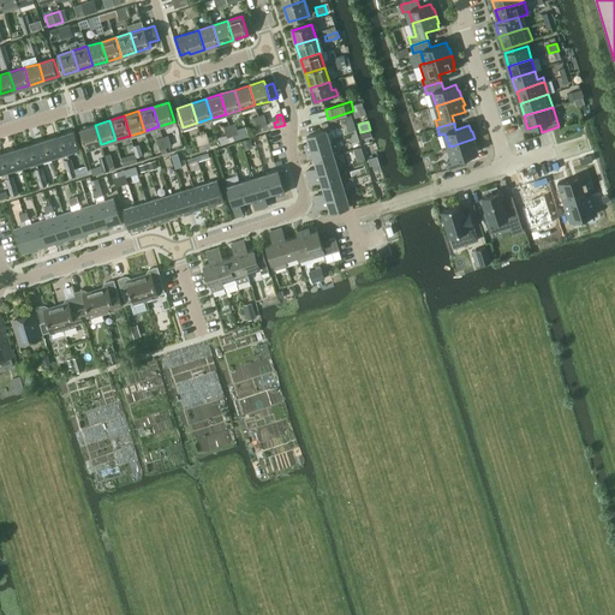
[(87,149),(101,144),(95,125),(81,130),(87,149)]
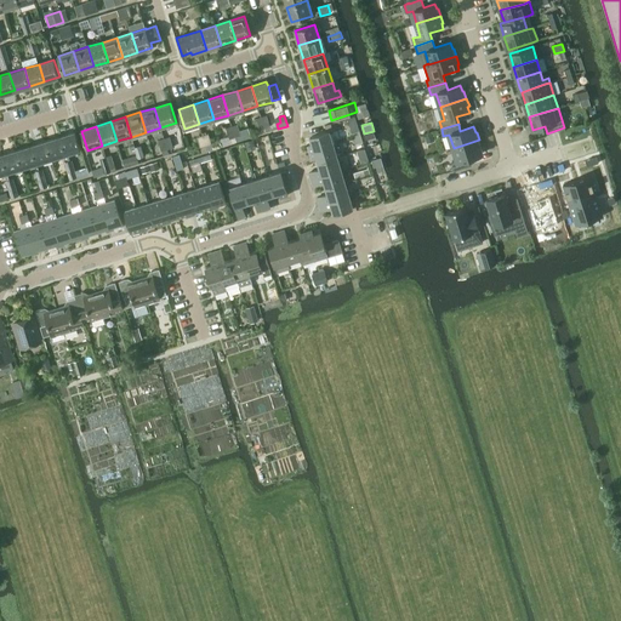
[(311,152),(334,144),(330,131),(311,137),(313,144),(309,146),(311,152)]
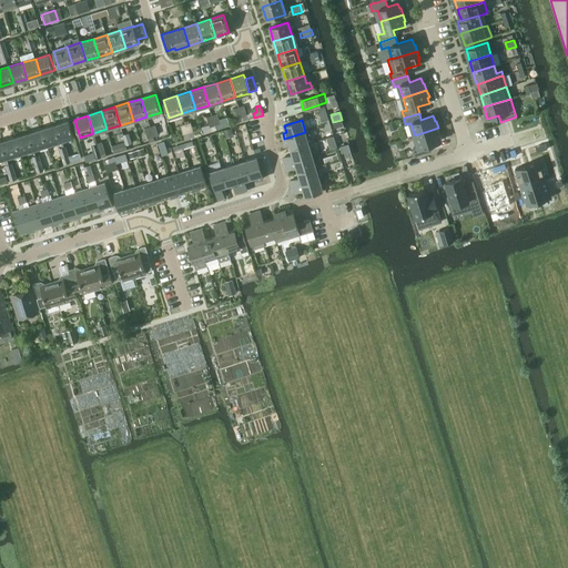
[(56,125),(60,140),(73,135),(69,121),(56,125)]
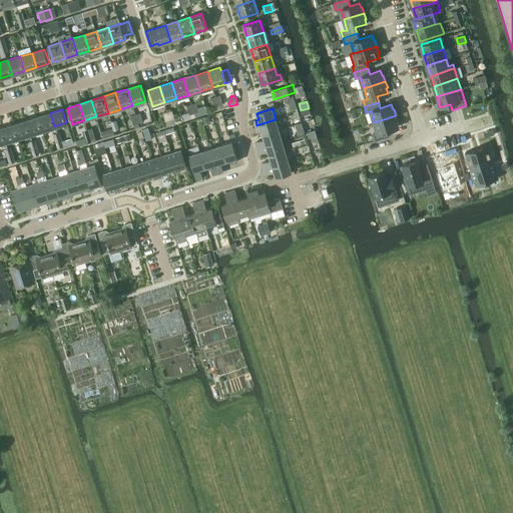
[(351,111),(353,118),(360,117),(358,109),(351,111)]
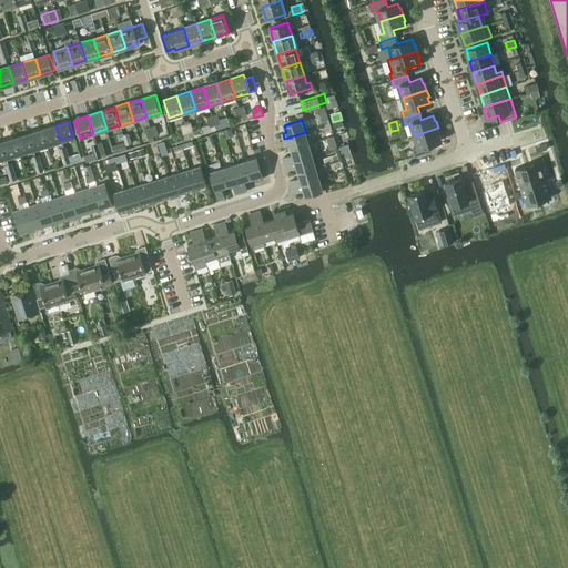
[(47,144),(60,140),(56,125),(42,130),(47,144)]
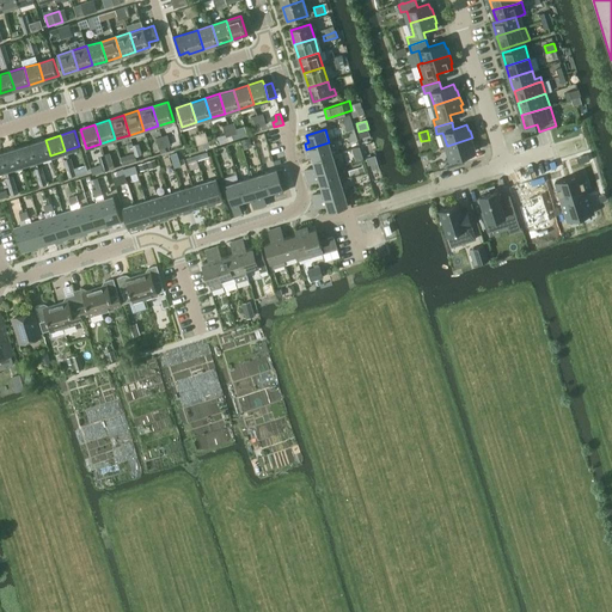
[(250,138),(242,141),(244,150),(252,147),(250,138)]
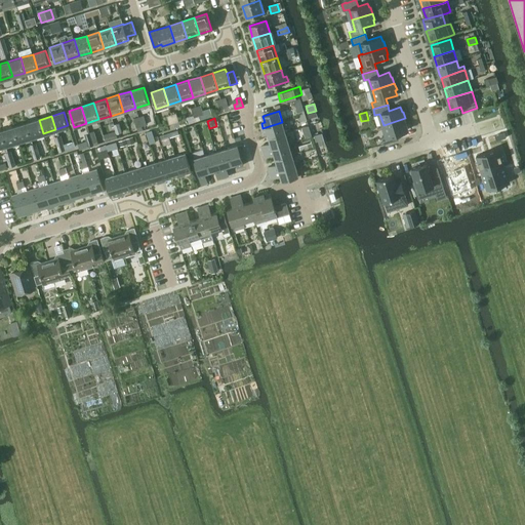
[(405,118),(384,125),(387,136),(381,137),(384,144),(398,139),(397,133),(407,130),(406,125),(407,124),(405,118)]
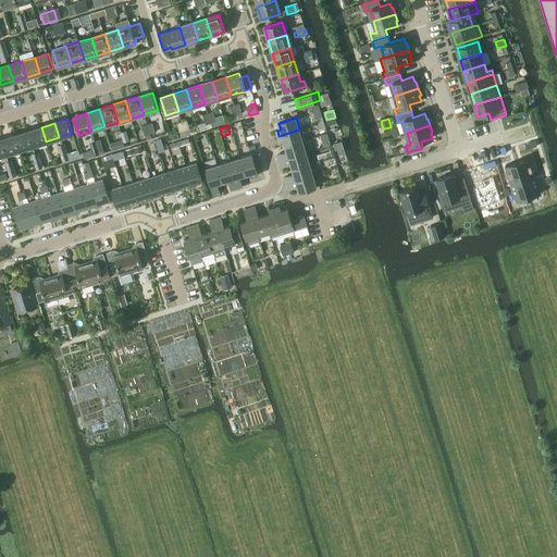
[(33,146),(46,141),(41,127),(28,131),(33,146)]
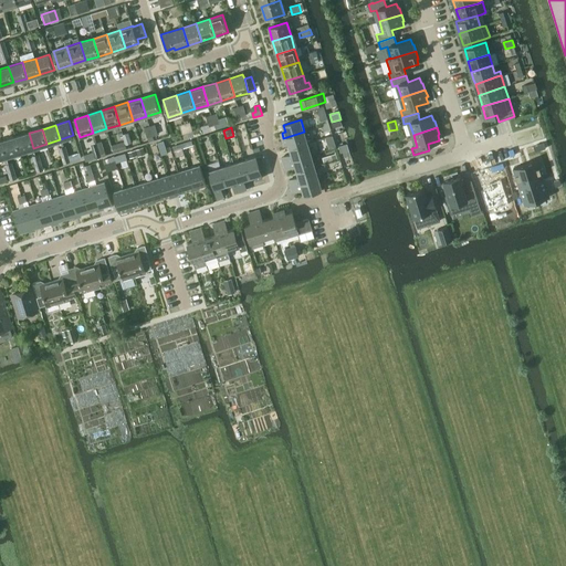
[(289,142),(291,148),(307,143),(304,132),(283,138),(284,143),(289,142)]
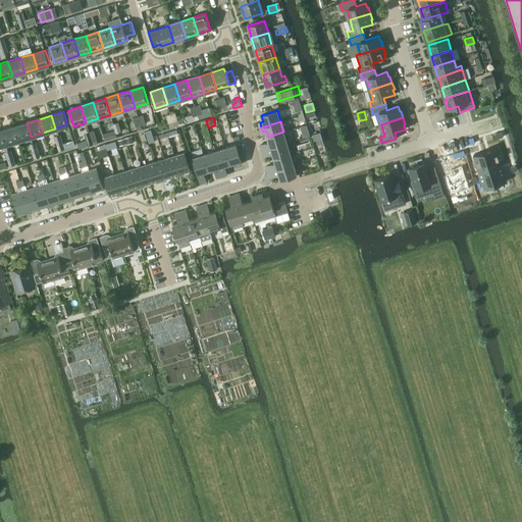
[(18,141),(31,137),(27,122),(14,126),(18,141)]
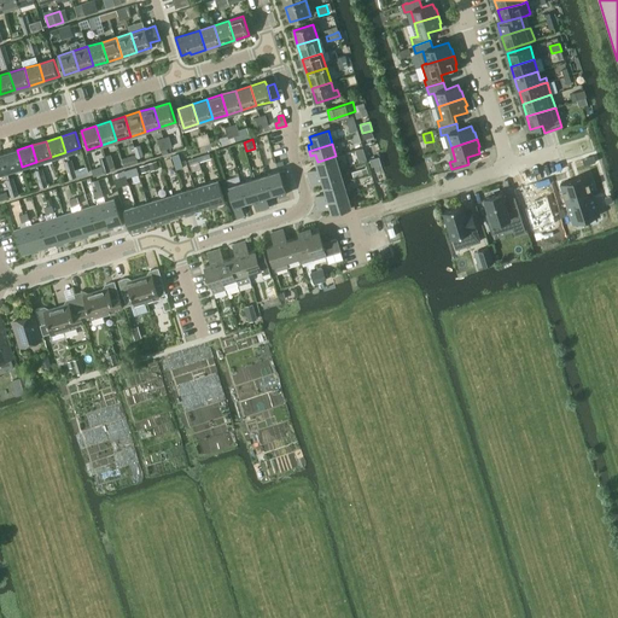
[(17,150),(3,155),(7,170),(22,167),(17,150)]
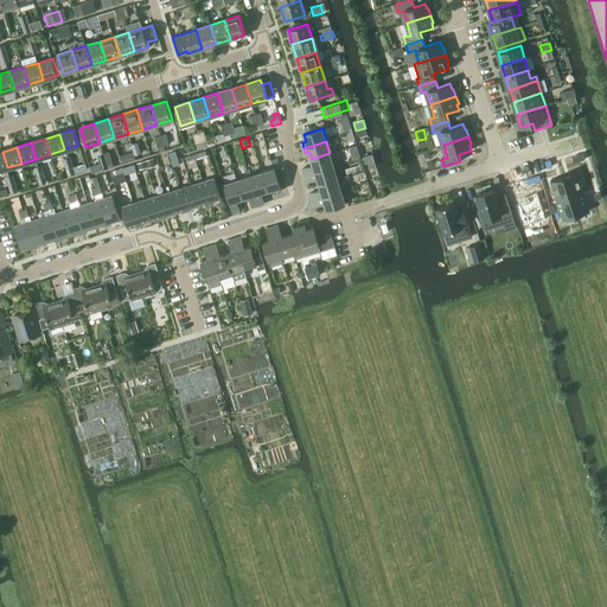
[(103,153),(108,168),(113,166),(109,152),(103,153)]
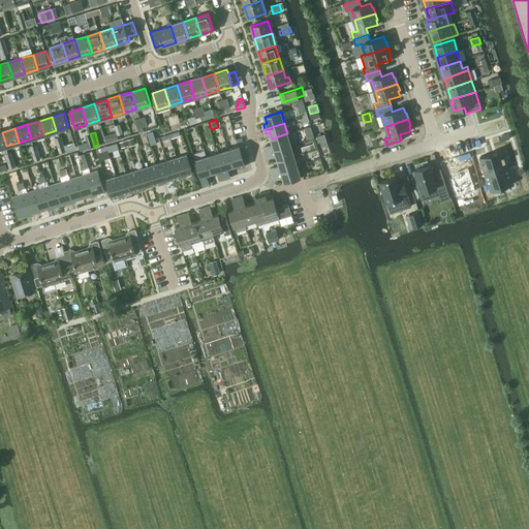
[(118,138),(116,132),(104,135),(106,143),(118,138)]
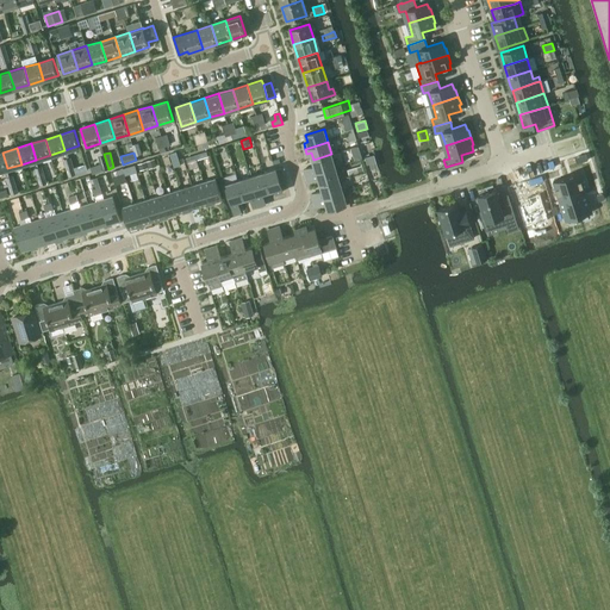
[(176,153),(169,154),(174,168),(181,166),(176,153)]
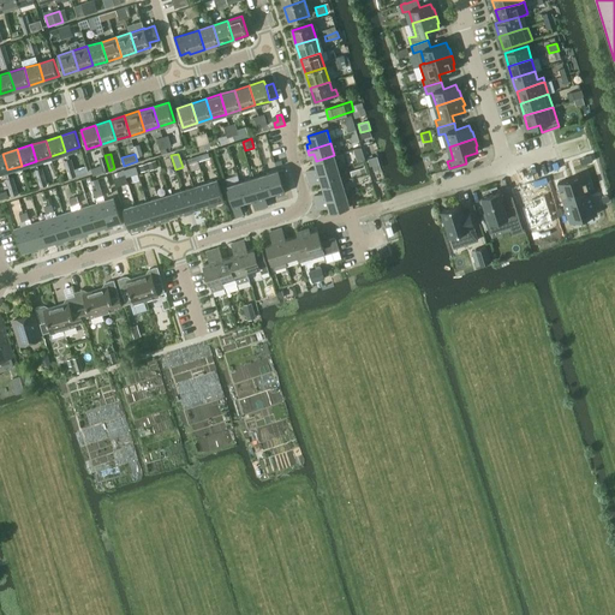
[(596,154),(589,157),(592,165),(599,162),(596,154)]
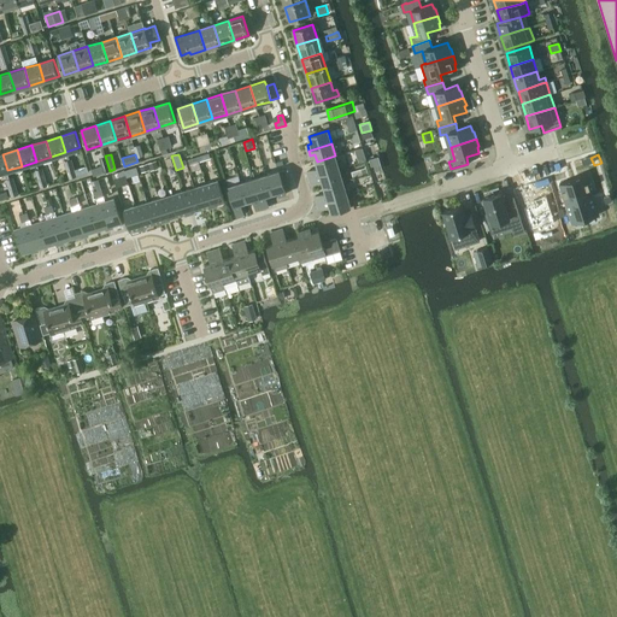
[(104,172),(110,171),(105,156),(99,158),(104,172)]
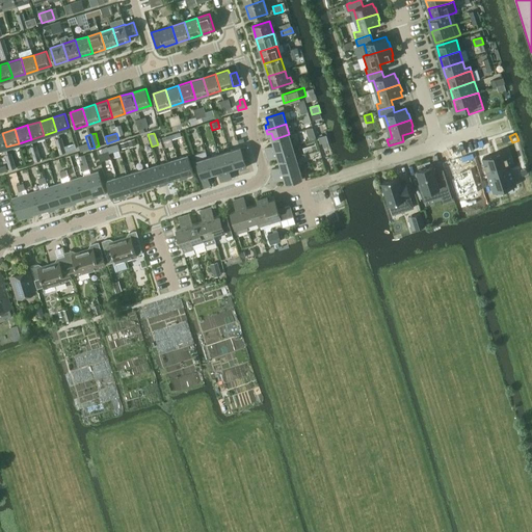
[(292,145),(289,134),(273,139),(274,145),(265,148),(266,153),(292,145)]
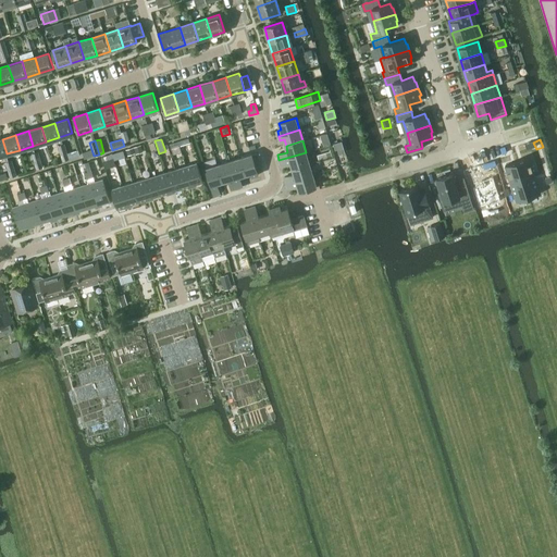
[(141,145),(134,147),(134,148),(135,152),(135,153),(136,155),(144,152),(141,145)]
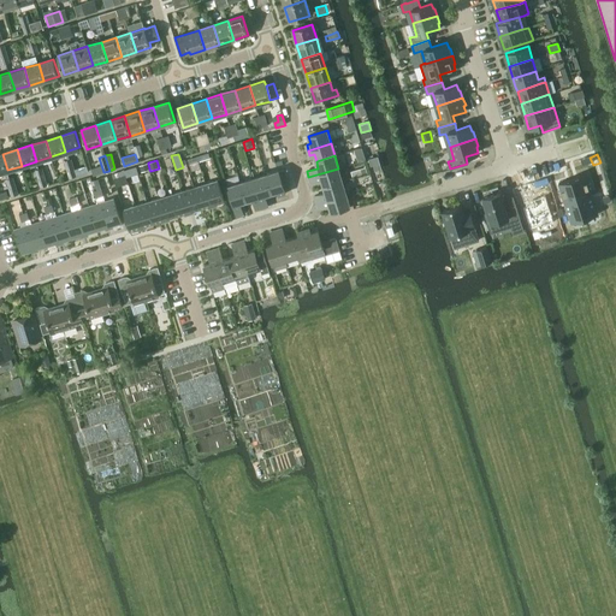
[(324,187),(342,181),(338,169),(308,177),(311,183),(321,179),(324,187)]
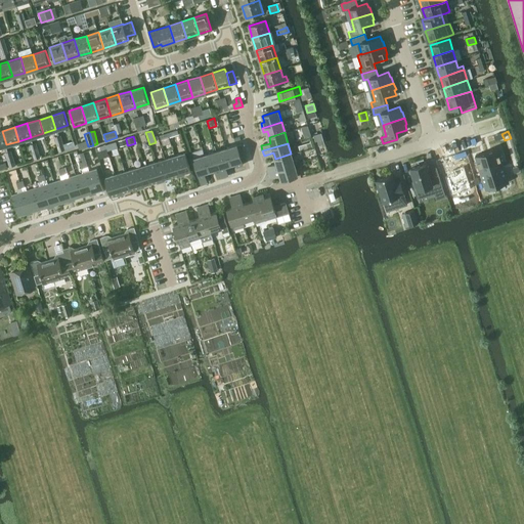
[(236,144),(226,148),(231,165),(236,163),(237,166),(243,165),(241,159),(246,158),(242,144),(237,145),(236,144)]
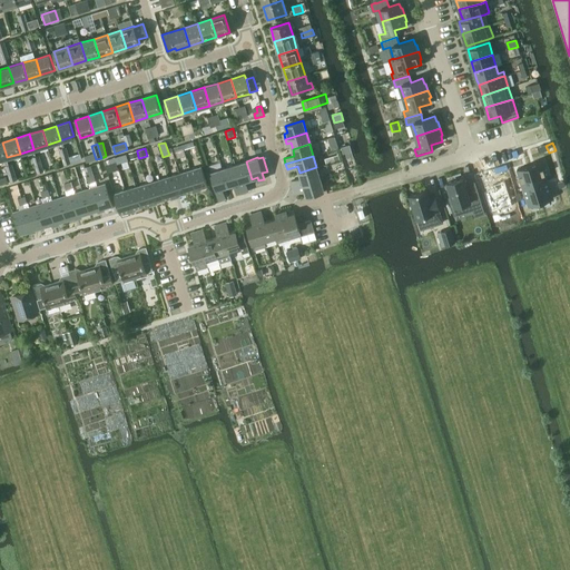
[(245,180),(252,179),(246,161),(234,165),(243,193),(248,192),(245,180)]
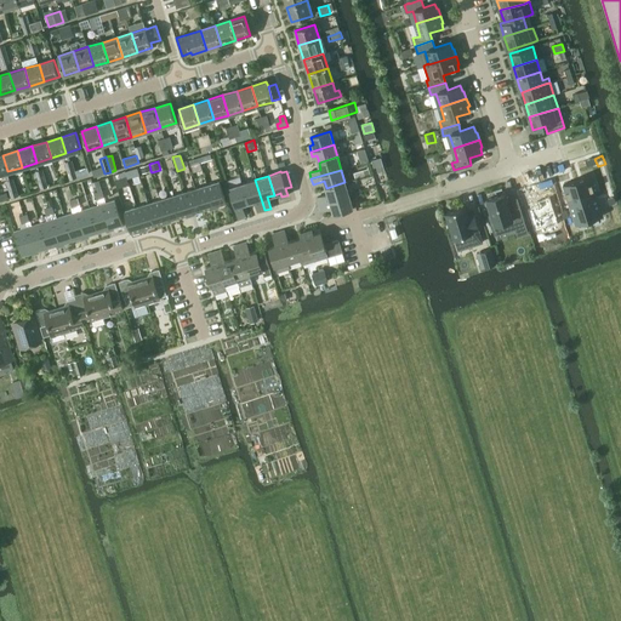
[(591,176),(576,180),(584,200),(597,195),(591,176)]
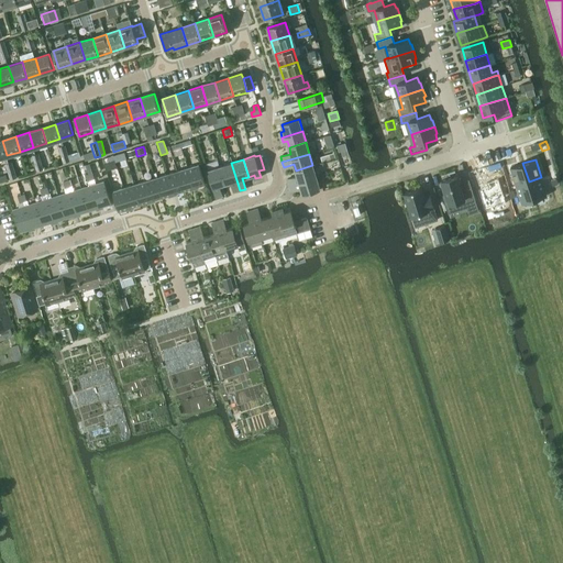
[(234,192),(240,190),(231,163),(220,166),(225,184),(231,181),(234,192)]
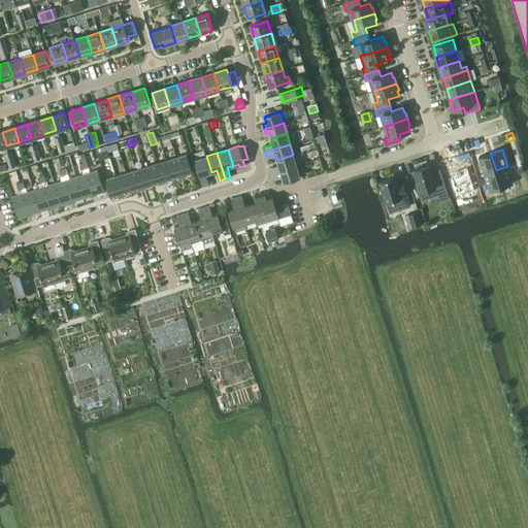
[(496,170),(490,153),(479,157),(485,173),(496,170)]
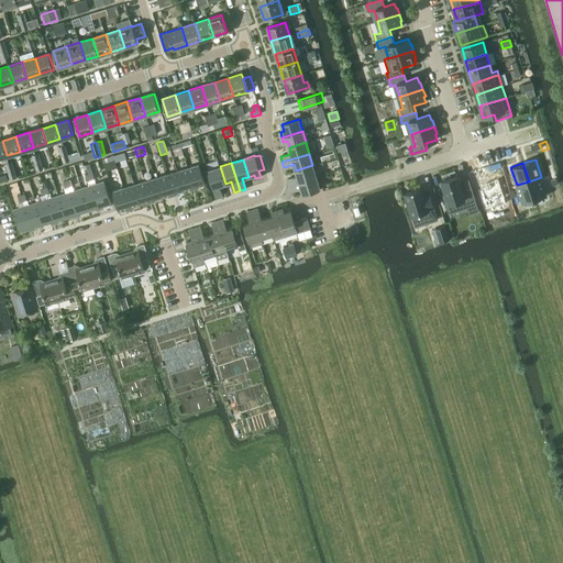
[(199,165),(188,168),(195,187),(206,184),(199,165)]
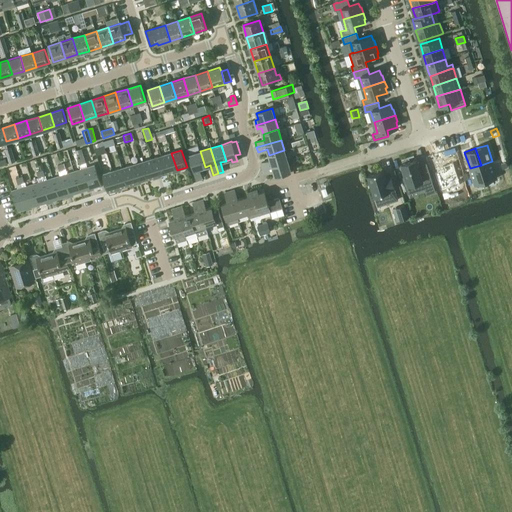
[(288,161),(284,150),(269,155),(271,161),(261,164),(262,168),(288,161)]
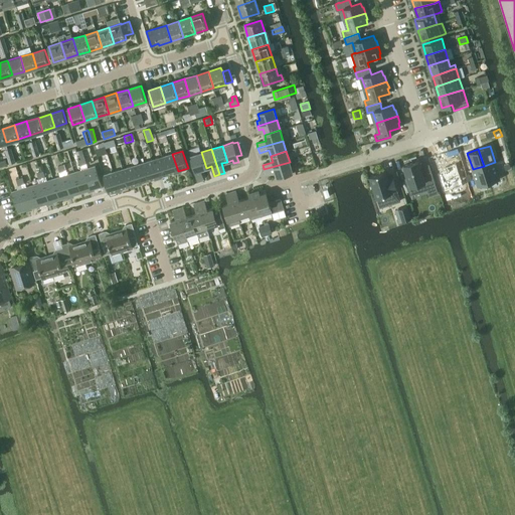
[(206,168),(201,152),(190,155),(198,181),(203,179),(200,170),(206,168)]
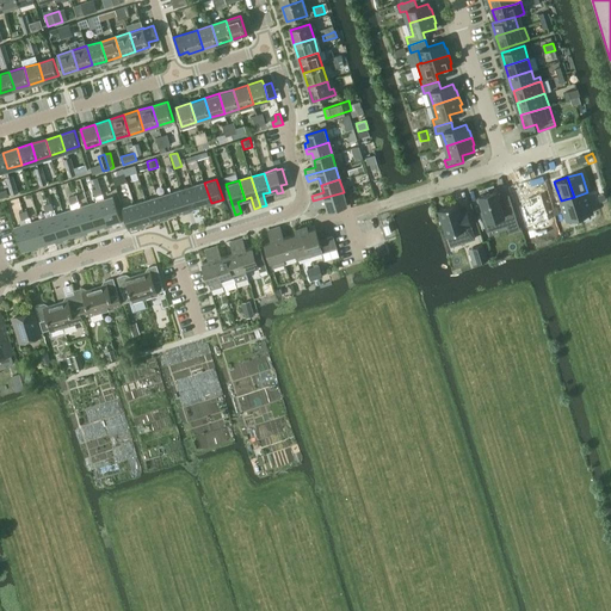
[(211,203),(204,183),(193,186),(199,207),(211,203)]
